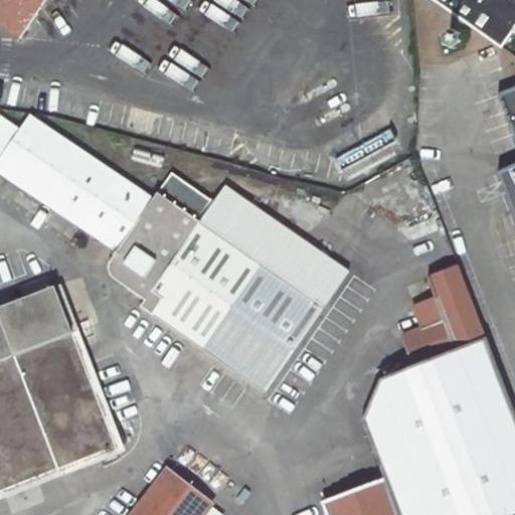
[(0,0),(0,17),(23,34),(45,0),(0,0)]
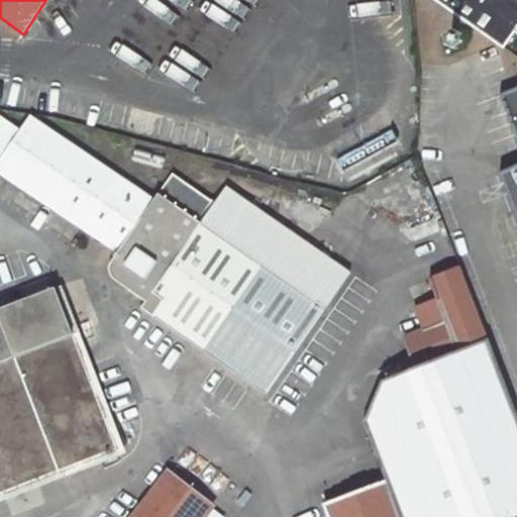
[(438,0),(505,48),(514,35),(516,36),(516,0),(438,0)]
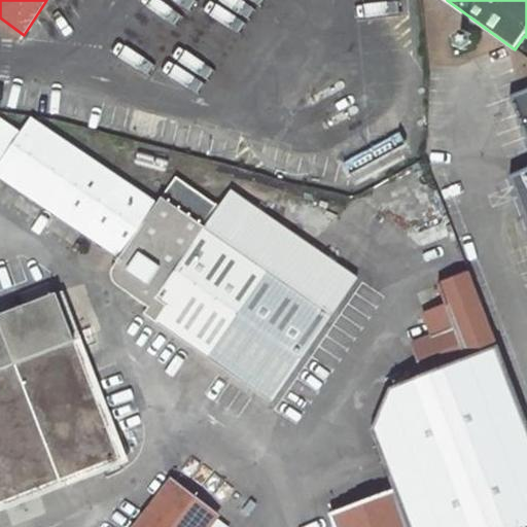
[(526,168),(510,175),(526,219),(526,90),(515,95),(526,132),(526,168)]
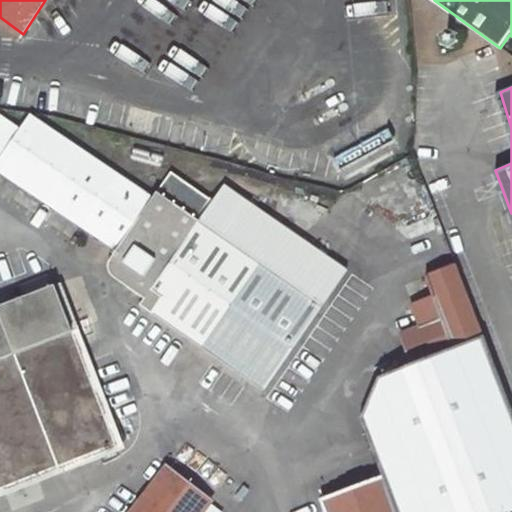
[(151,200),(30,115),(19,130),(0,116),(0,172),(115,253),(105,266),(105,271),(106,278),(142,302),(137,309),(260,396),(344,276),(222,190),(197,223),(155,194),(151,200)]
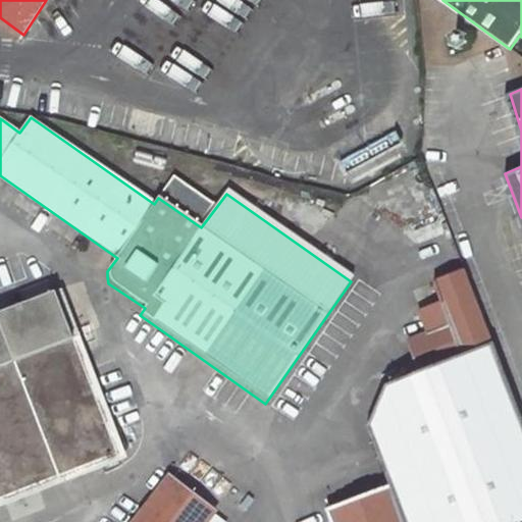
[(327,510),(330,521),(521,521),(521,421),(463,266),(436,276),(444,299),(423,307),(431,331),(412,338),(422,366),(386,380),(369,427),(389,485),(327,510)]
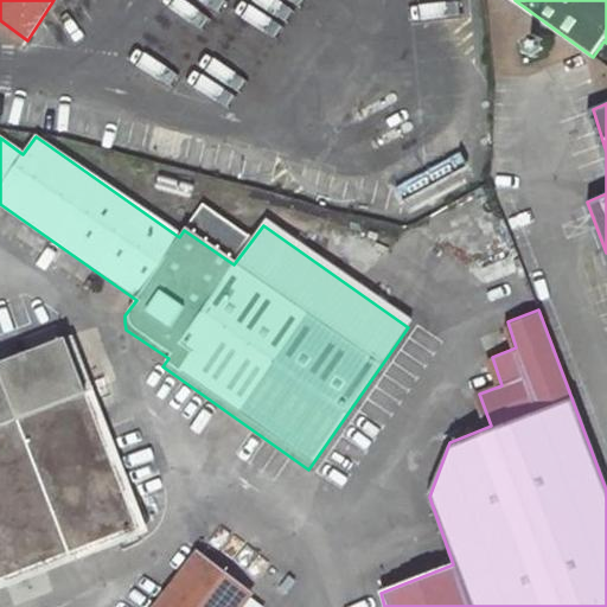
[(0,360),(0,577),(138,524),(149,519),(140,496),(128,500),(63,337),(0,360)]
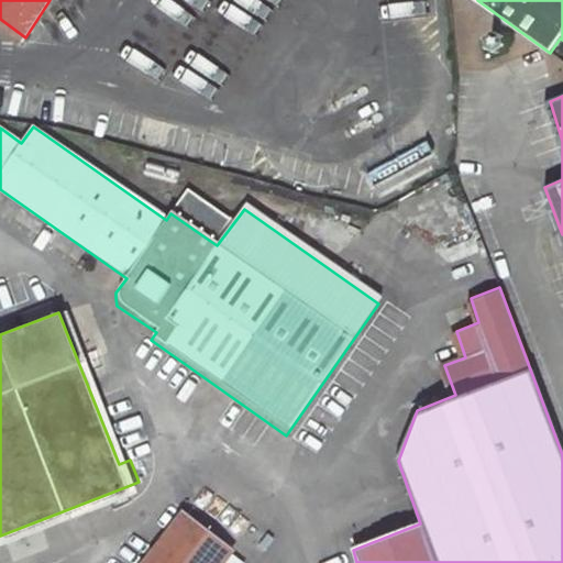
[(184,511),(141,562),(222,562),(233,551),(184,511)]
